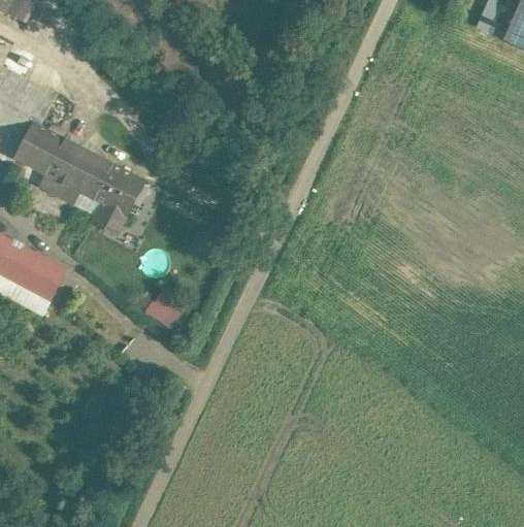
[(33,0),(0,0),(0,10),(23,23),(33,0)]
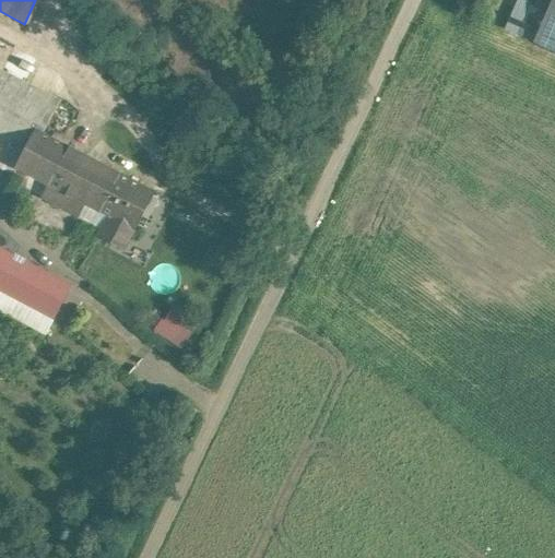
[(554,0),(551,0),(532,43),(554,52),(554,0)]
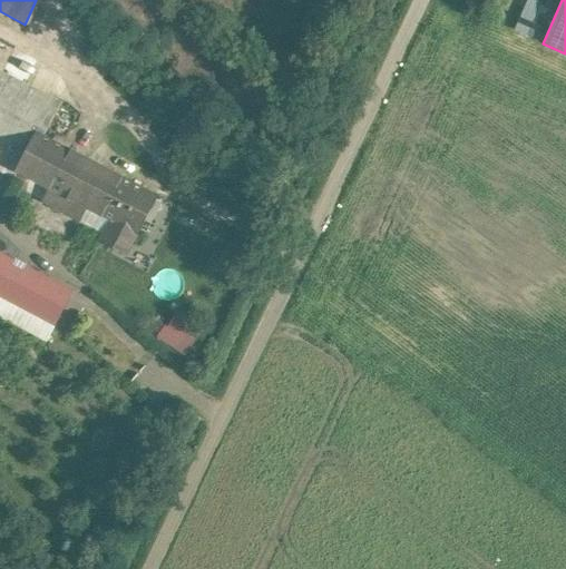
[(58,104),(0,74),(0,175),(9,179),(13,172),(32,135),(40,139),(58,104)]
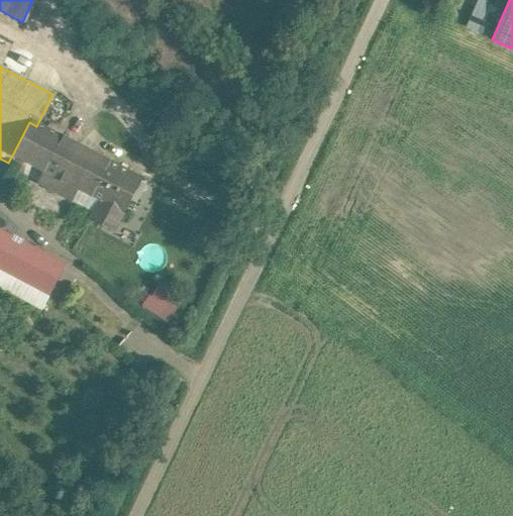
[(36,126),(29,122),(12,156),(99,200),(89,218),(111,229),(121,210),(137,178),(36,126)]
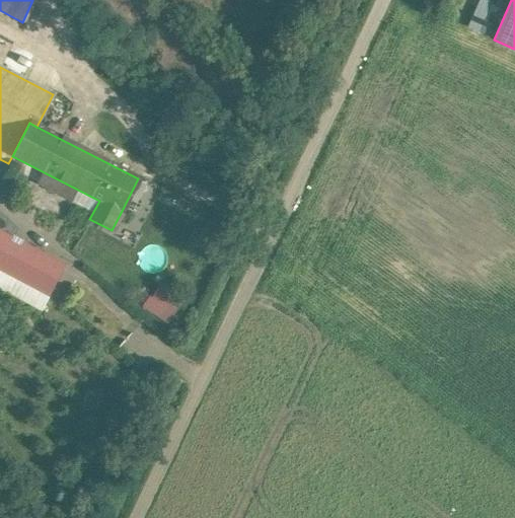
[(58,271),(0,240),(0,270),(46,294),(58,271)]
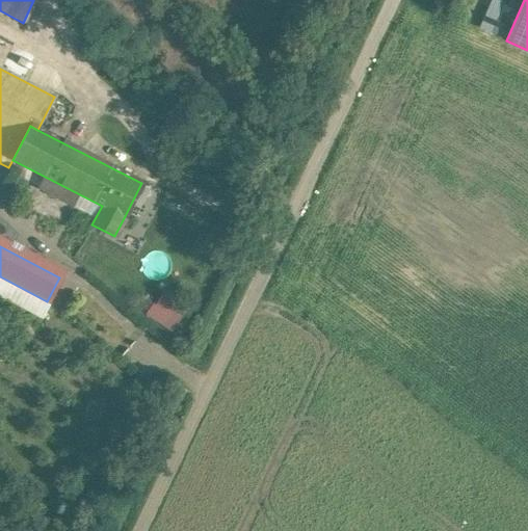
[(147,316),(173,332),(189,304),(163,289),(147,316)]
